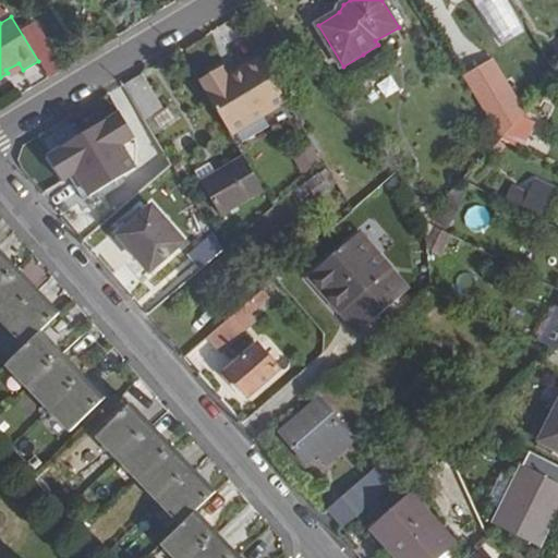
[(557,46),(547,57),(557,75),(557,46)]
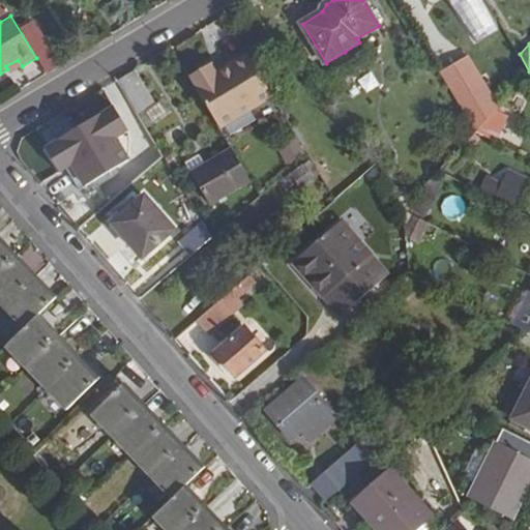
[(345,52),(326,63),(331,72),(351,62),(345,52)]
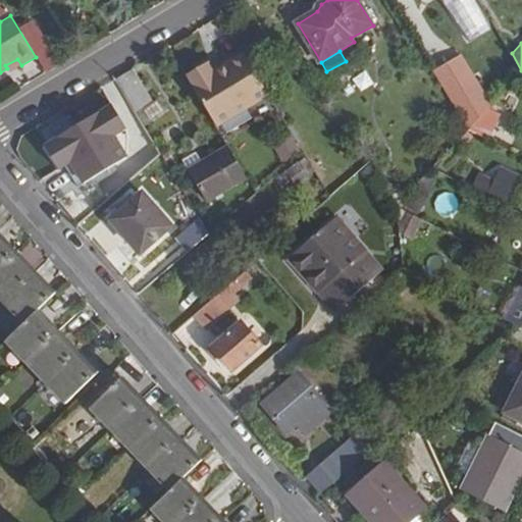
[(269,94),(246,55),(215,73),(213,68),(190,83),(216,125),(269,94)]
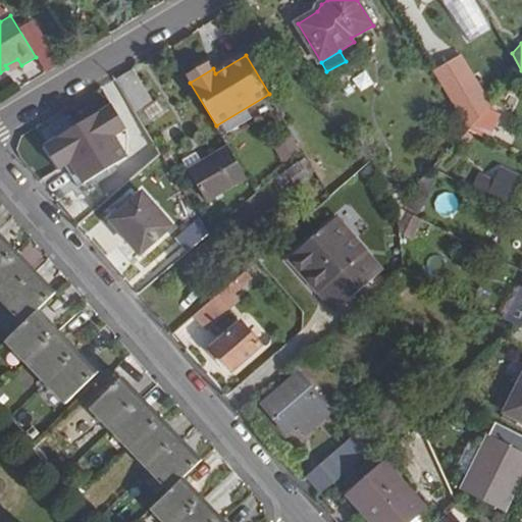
[(461,57),(433,72),(468,132),(490,107),(461,57)]
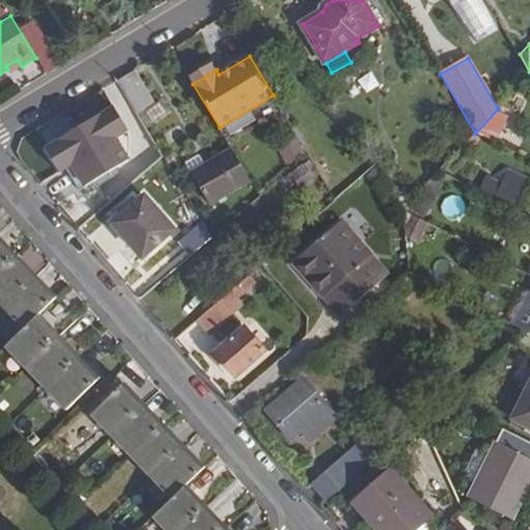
[(18,60),(5,66),(7,69),(9,72),(22,66),(18,60)]
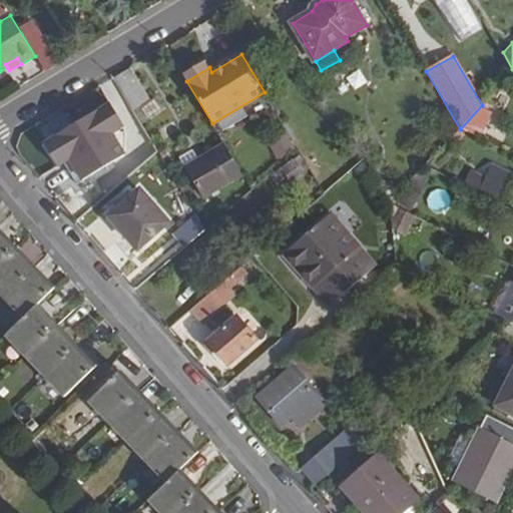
[(148,101),(130,72),(117,80),(135,108),(148,101)]
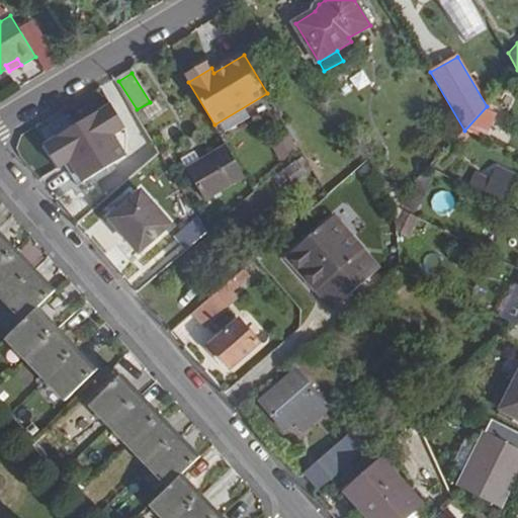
[(102,120),(72,139),(83,157),(92,171),(122,152),(120,150),(113,138),(131,127),(116,105),(99,115),(102,120)]
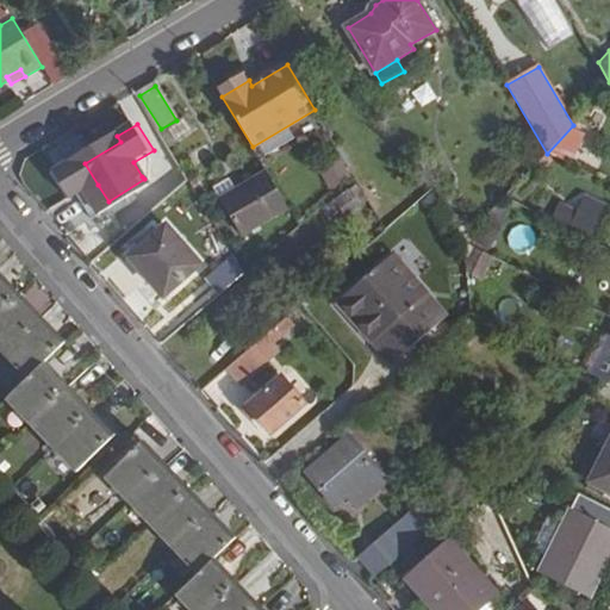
[(593,131),(582,124),(574,137),(586,144),(593,131)]
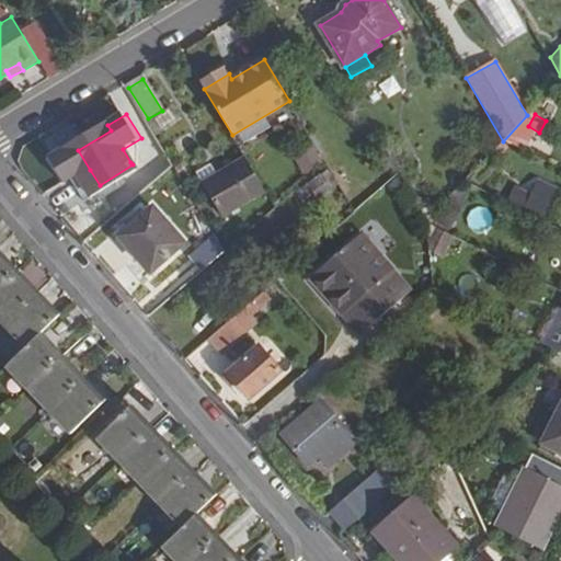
[(149,151),(141,138),(123,149),(130,162),(149,151)]
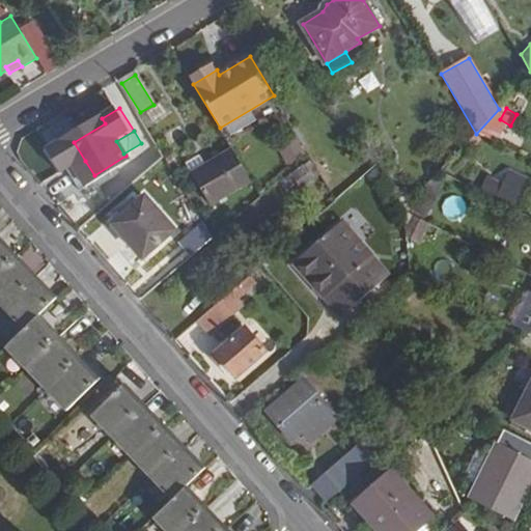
[(300,147),(288,145),(285,161),(298,162),(300,147)]
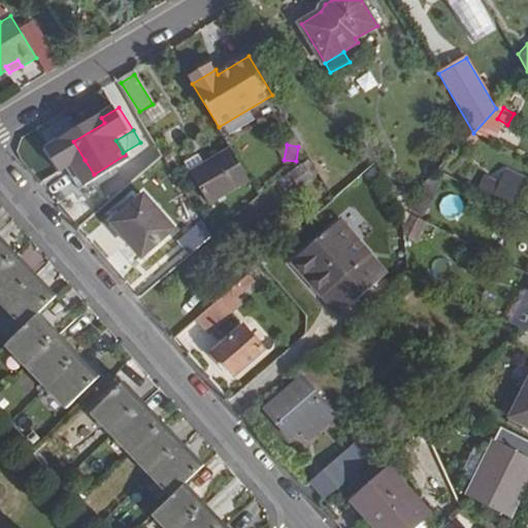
[(192,173),(209,204),(251,179),(231,149),(192,173)]
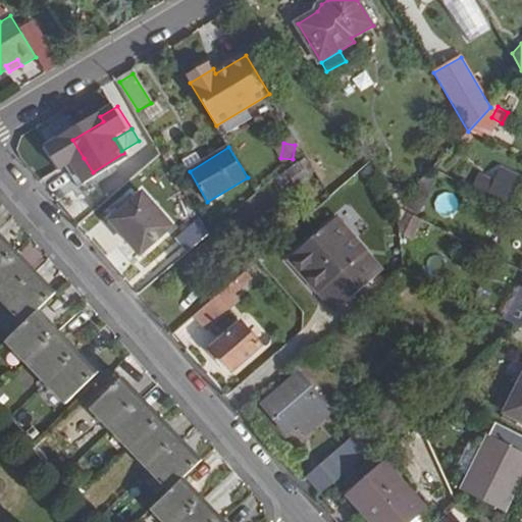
[(84,158),(77,162),(86,176),(93,172),(84,158)]
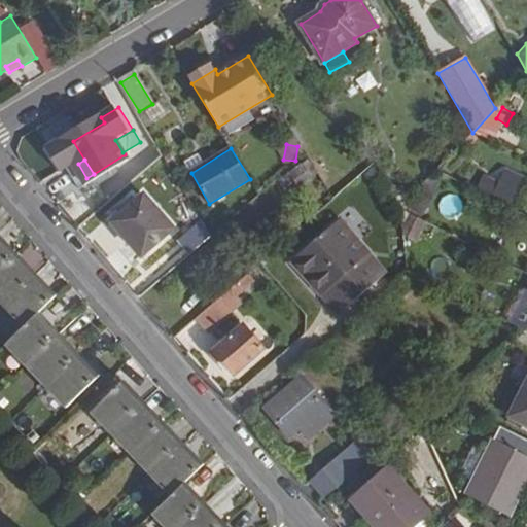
[(314,177),(302,163),(279,180),(290,196),(314,177)]
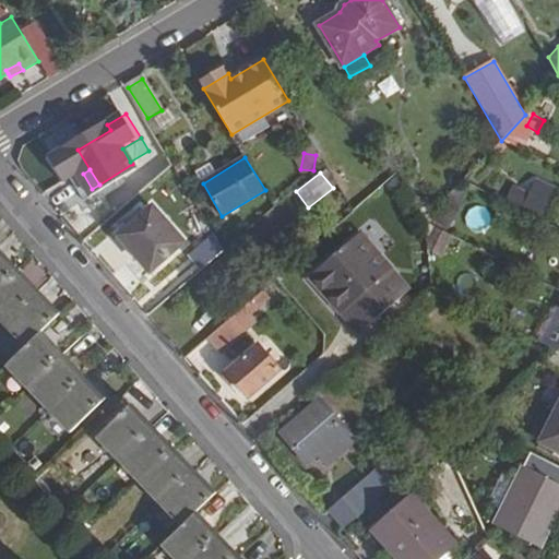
[(512,185),(503,202),(546,223),(549,215),(550,215),(558,197),(558,192),(539,182),(534,195),(512,185)]
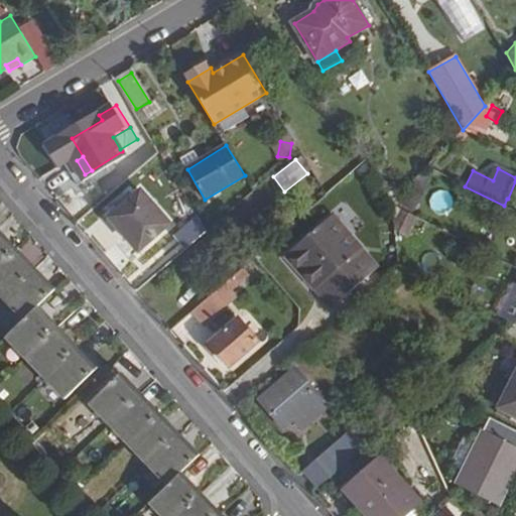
[(390,177),(383,182),(395,199),(406,190),(398,178),(394,181),(390,177)]
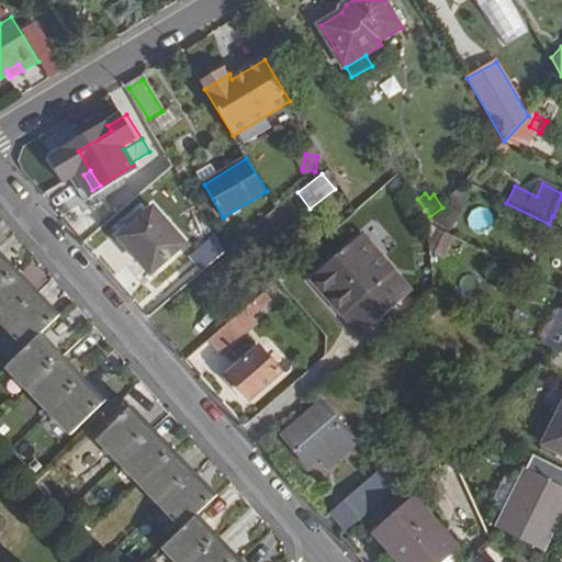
[(467,206),(451,198),(441,218),(456,227),(467,206)]
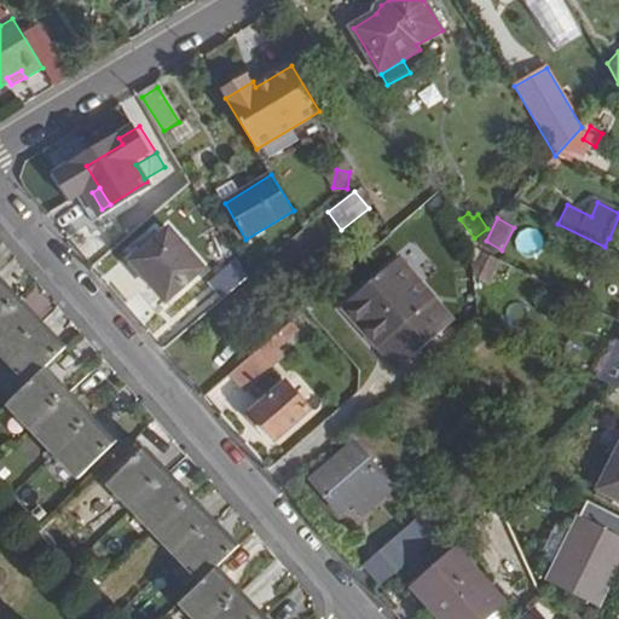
[(203,270),(168,230),(133,262),(167,302),(203,270)]
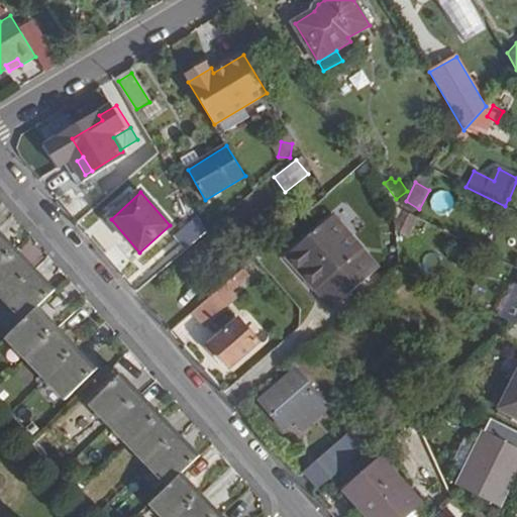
[(422,214),(398,202),(398,209),(420,219),(422,214)]
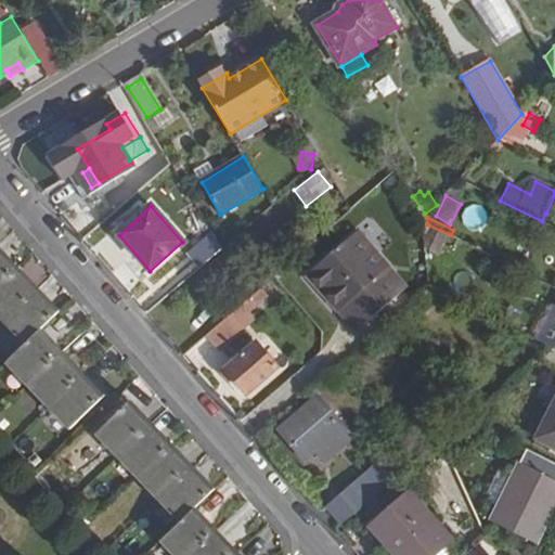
[(451,235),(427,224),(429,245),(442,252),(451,235)]
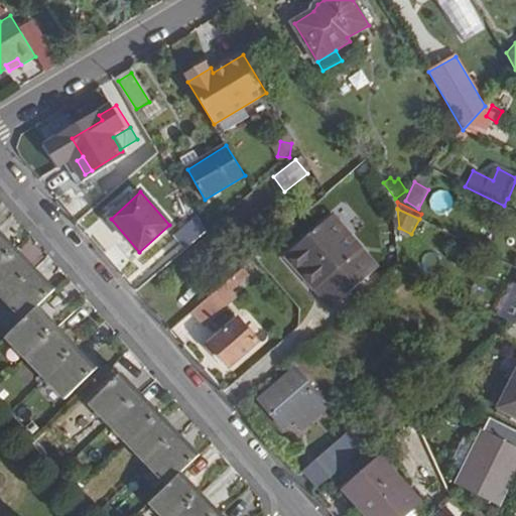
[(334,214),(284,258),(332,309),(380,266),(349,231),(334,214)]
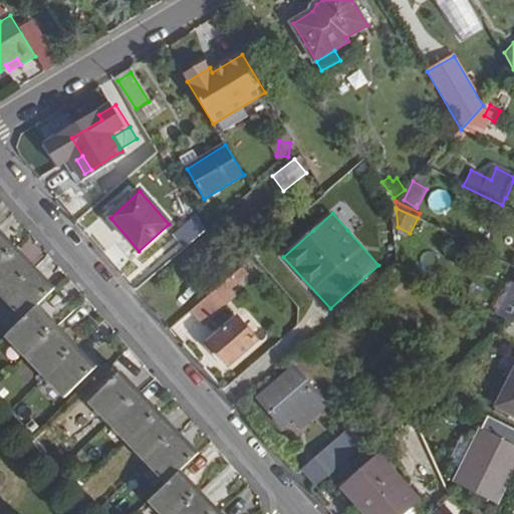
[(0,292),(6,298),(26,319),(7,336),(26,357),(46,377),(64,397),(65,398),(97,366),(39,305),(55,289),(0,231),(0,292)]
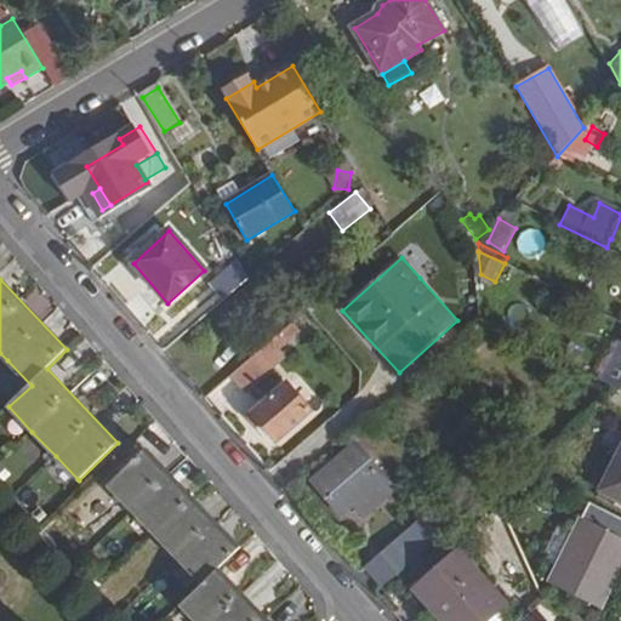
[(506,305),(489,302),(486,319),(502,322),(506,305)]
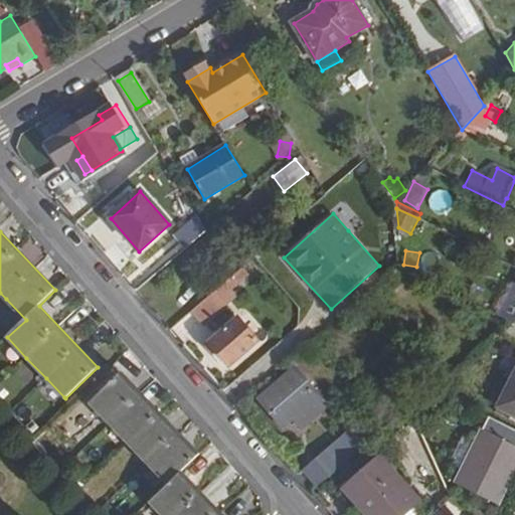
[(241,267),(204,300),(217,316),(238,298),(231,290),(249,275),(241,267)]
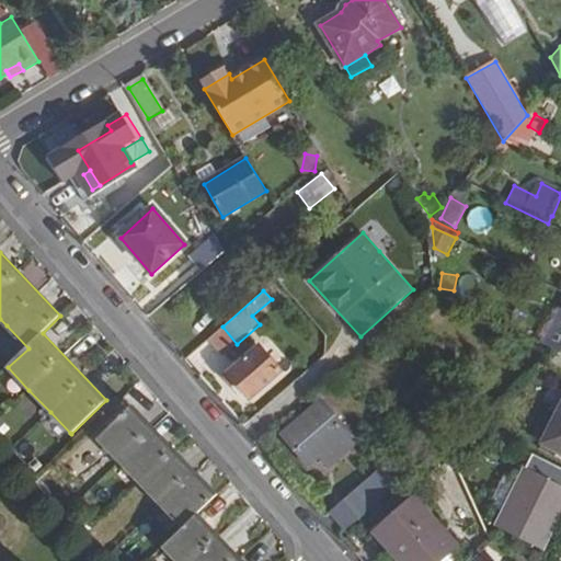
[(560,309),(541,343),(560,352),(560,309)]
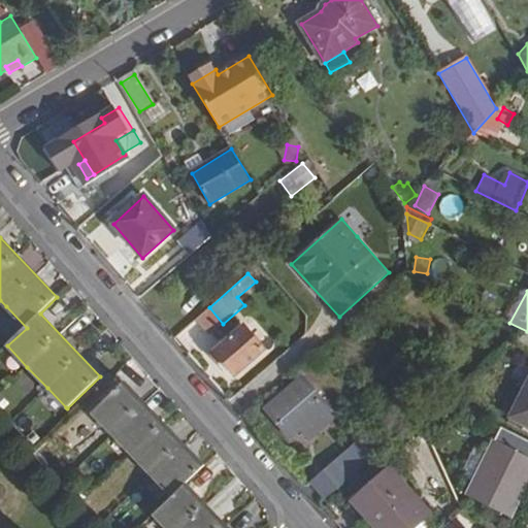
[(223,324),(209,307),(189,325),(203,341),(223,324)]
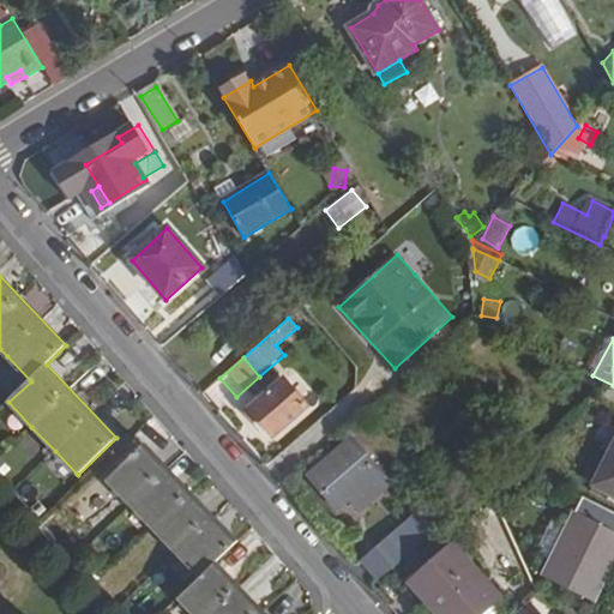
[(308,409),(284,380),(248,411),(274,439),(308,409)]
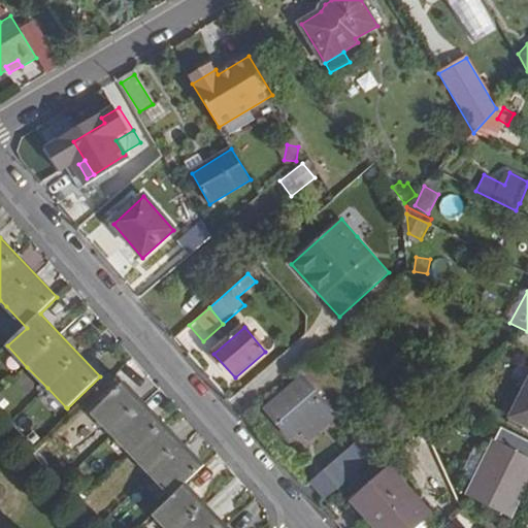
[(335,416),(302,377),(266,409),(290,438),(298,430),(307,439),(335,416)]
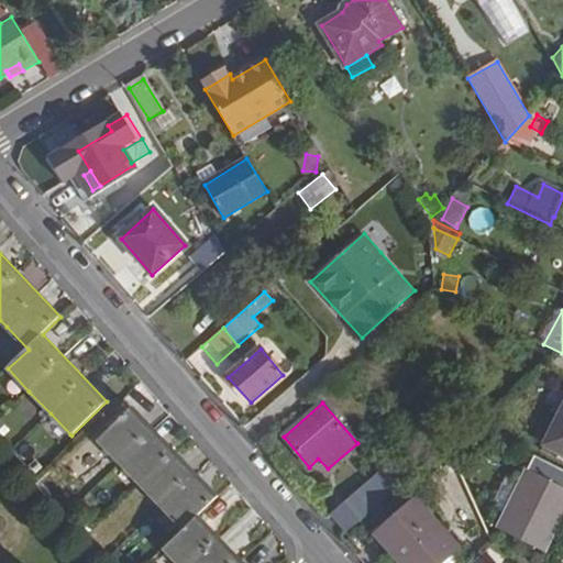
[(562,410),(545,445),(562,453),(562,410)]
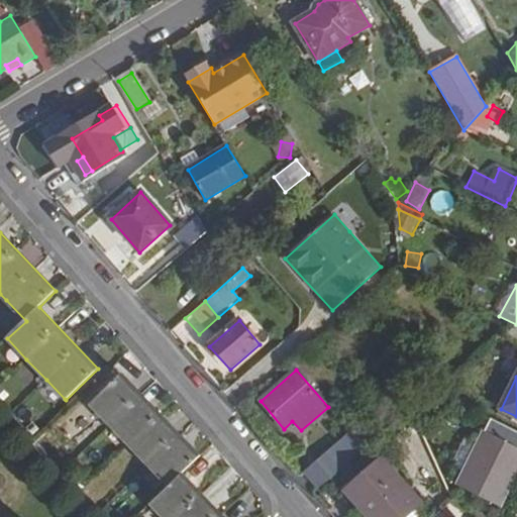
[(170,487),(151,504),(164,516),(223,516),(183,474),(196,460),(118,378),(91,404),(110,423),(130,445),(149,466),(170,487)]
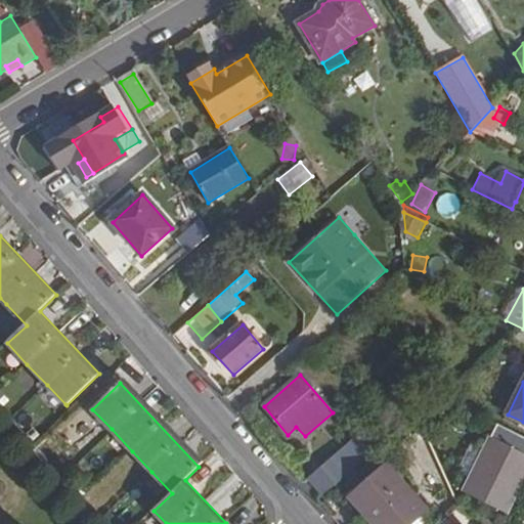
[(464,489),(509,513),(523,481),(523,471),(518,468),(523,456),(523,437),(497,424),(483,450),(473,472),(464,489)]
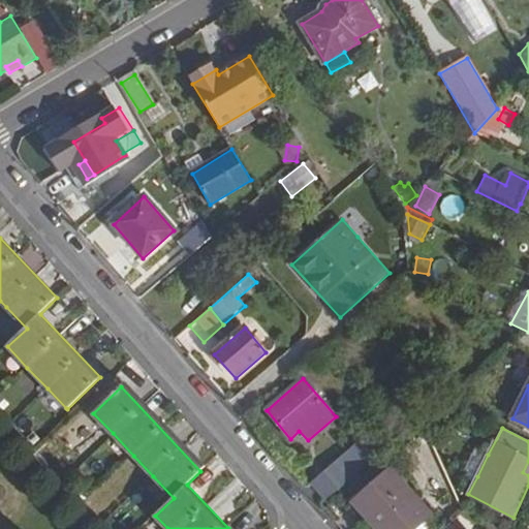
[(380,452),(364,435),(310,483),(325,499),(380,452)]
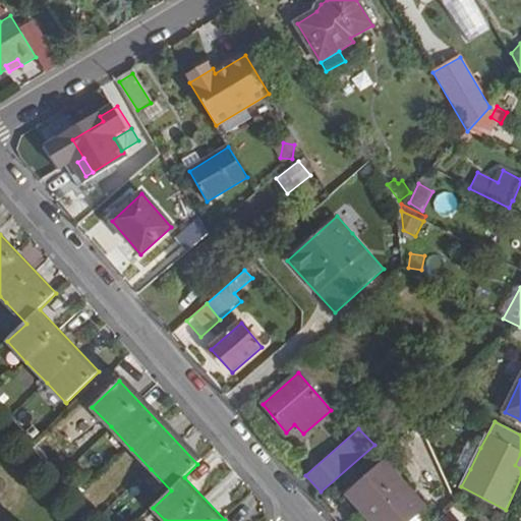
[(480,448),(469,442),(459,463),(470,469),(480,448)]
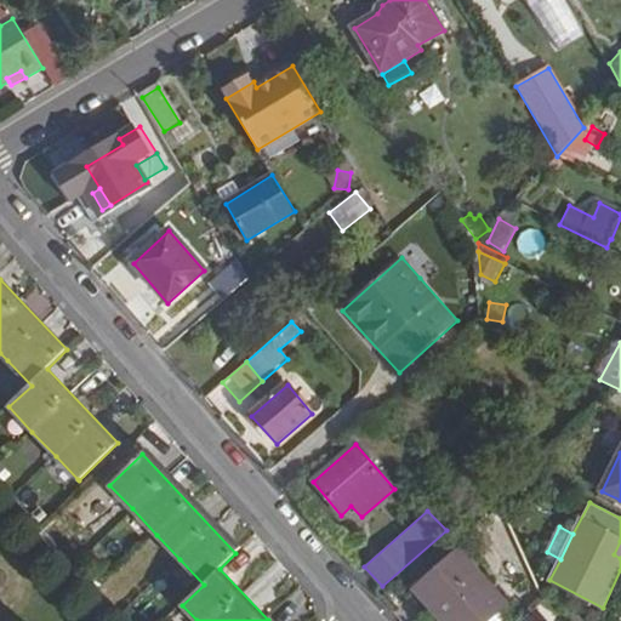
[(485,620),(506,604),(460,552),(415,590),(443,620),(485,620)]
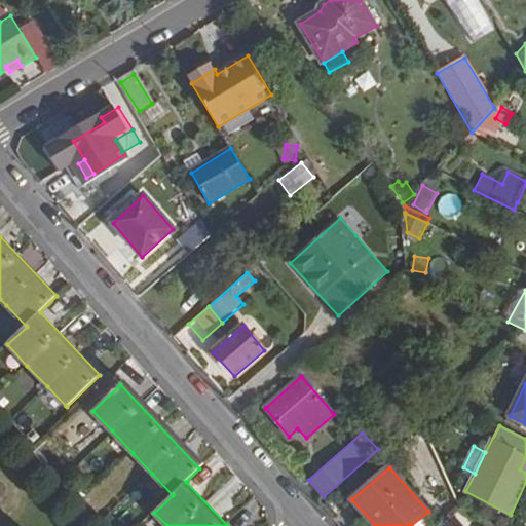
[(122,511),(118,505),(111,512),(116,517),(122,511)]
